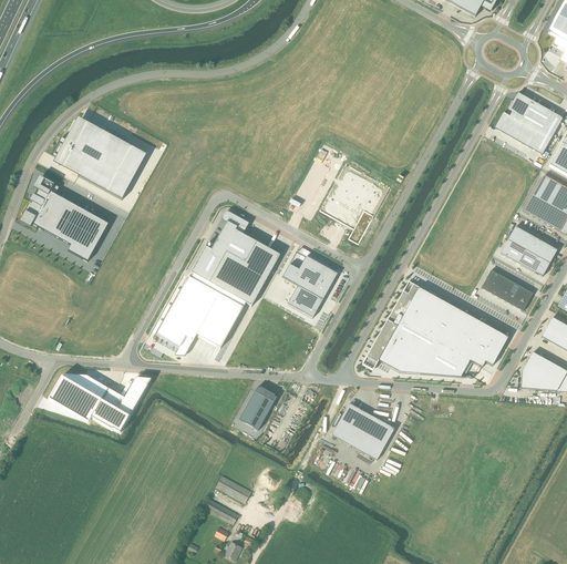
[(449,0),(475,14),(480,4),(483,0),(490,3),(492,0),(449,0)]
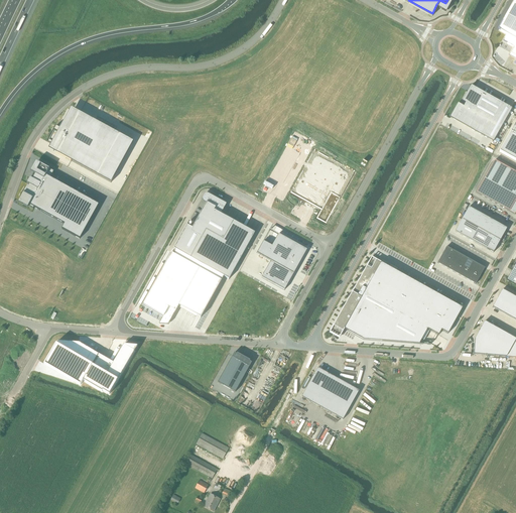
[(514,0),(500,27),(507,31),(504,36),(503,38),(507,40),(513,44),(510,50),(515,52),(515,56),(514,60),(515,61),(515,0),(514,0)]
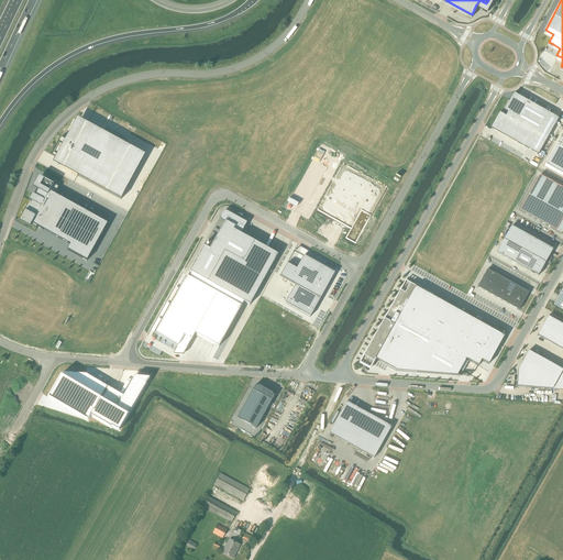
[(510,111),(500,129),(528,145),(536,133),(539,134),(551,113),(526,98),(517,116),(510,111)]
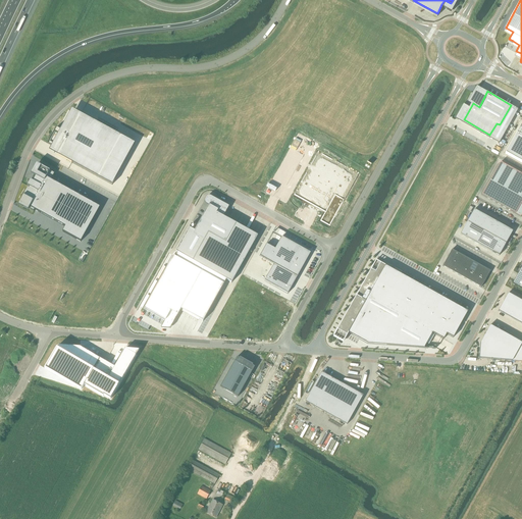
[(132,140),(69,107),(48,147),(110,179),(132,140)]
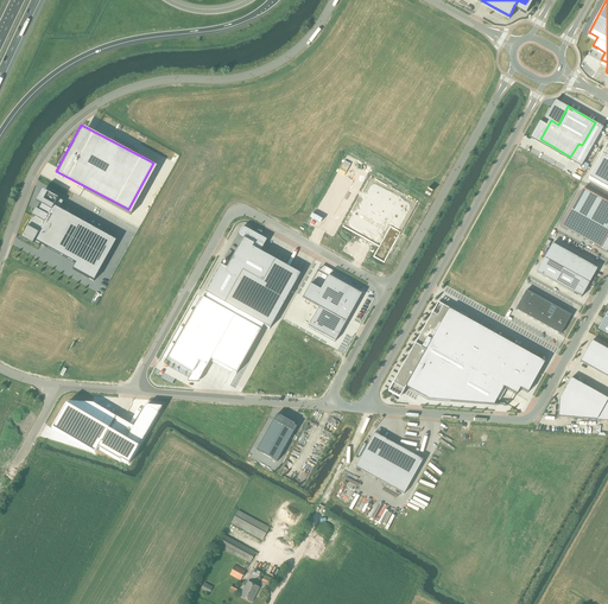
[(607,139),(588,176),(607,185),(607,139)]
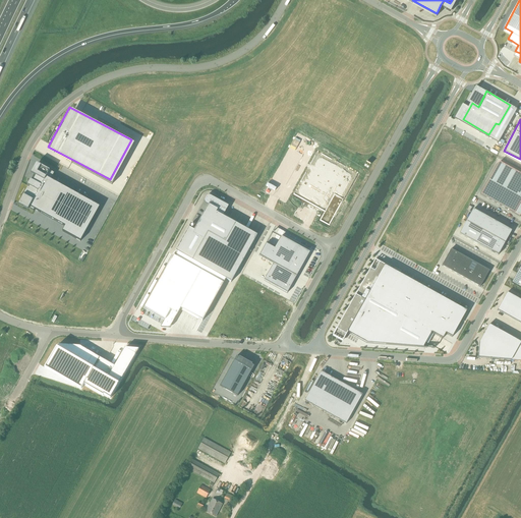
[(520,171),(499,159),(481,192),(520,214),(520,211),(520,171)]
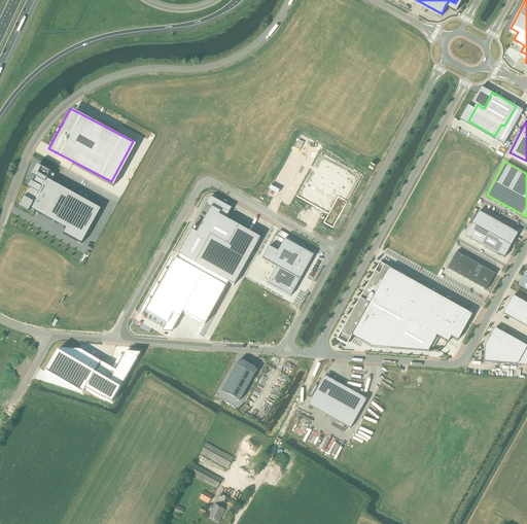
[(39,163),(24,199),(66,220),(62,228),(82,238),(89,225),(86,224),(91,216),(93,217),(102,198),(92,191),(90,196),(54,176),(56,172),(39,163)]
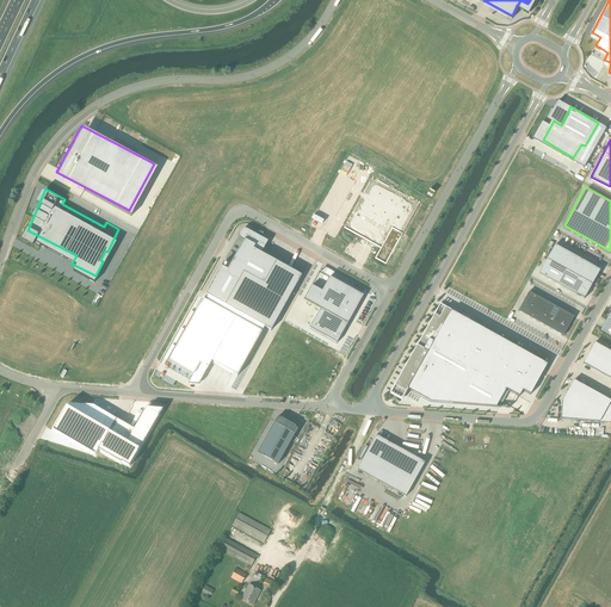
[(358,194),(335,233),(374,253),(395,216),(358,194)]
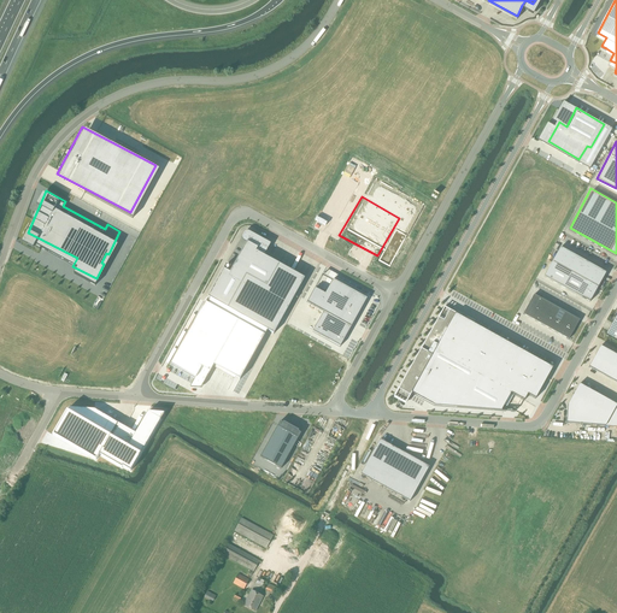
[(204,305),(171,364),(191,373),(192,372),(205,379),(217,359),(244,373),(269,328),(274,330),(305,275),(278,260),(264,252),(271,240),(254,231),(254,233),(251,231),(250,234),(229,269),(228,269),(231,264),(227,260),(207,294),(213,296),(207,307),(204,305)]
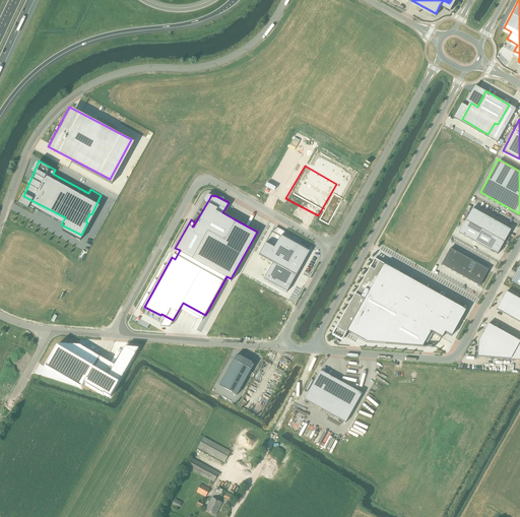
[(472,206),(465,218),(471,221),(478,209),(472,206)]
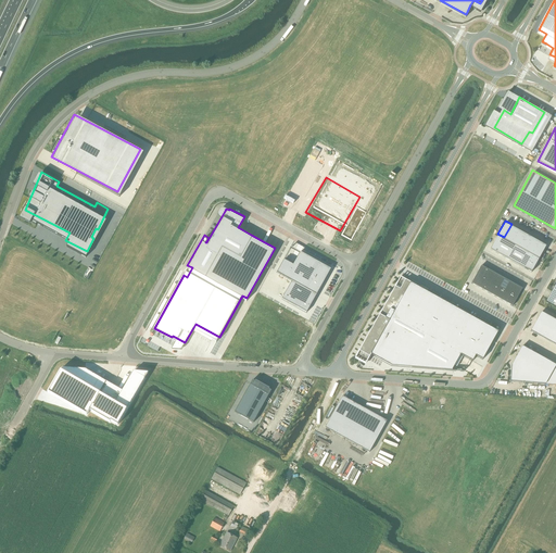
[(512,224),(504,237),(512,241),(519,228),(512,224)]
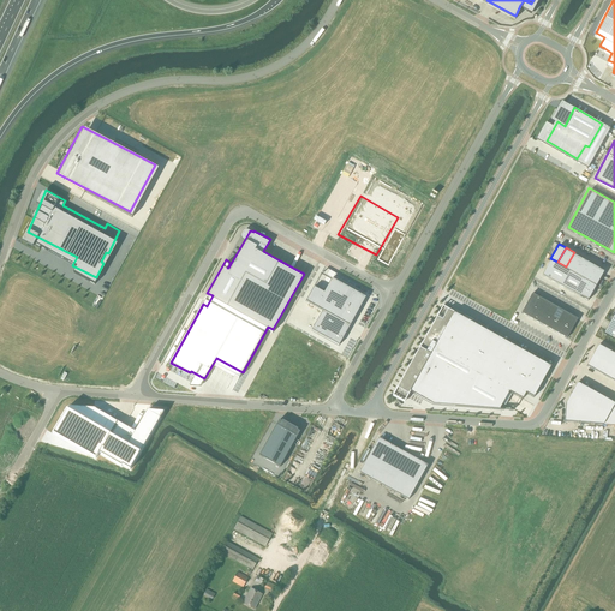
[(574,252),(566,267),(573,270),(581,256),(574,252)]
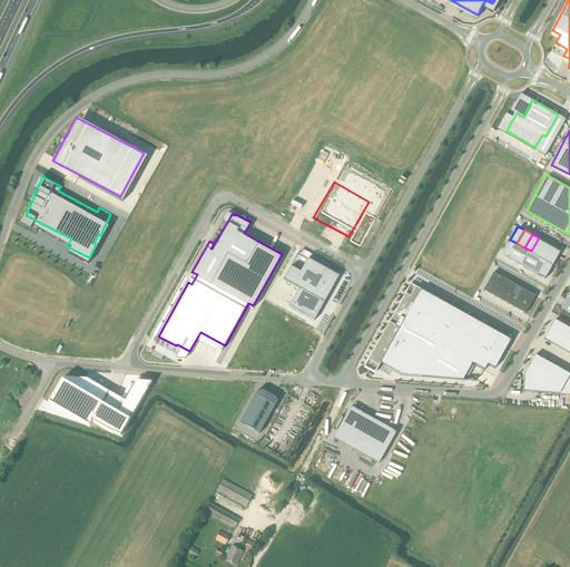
[(539,237),(531,251),(538,255),(546,242),(539,237)]
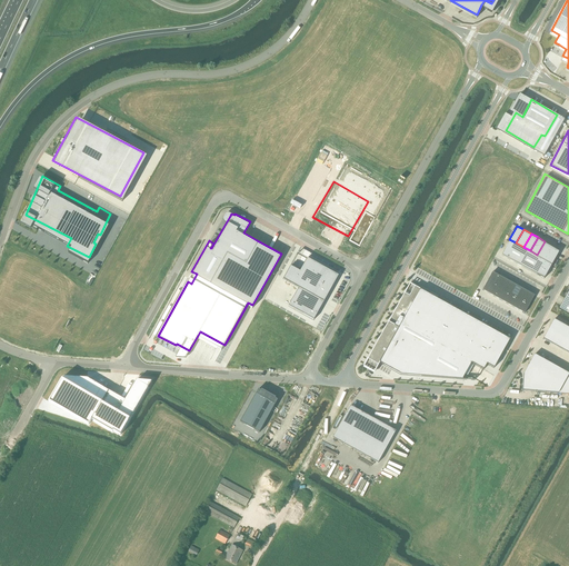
[(509,239),(501,252),(543,276),(551,262),(545,258),(537,255),(530,250),(523,247),(516,242),(509,239)]
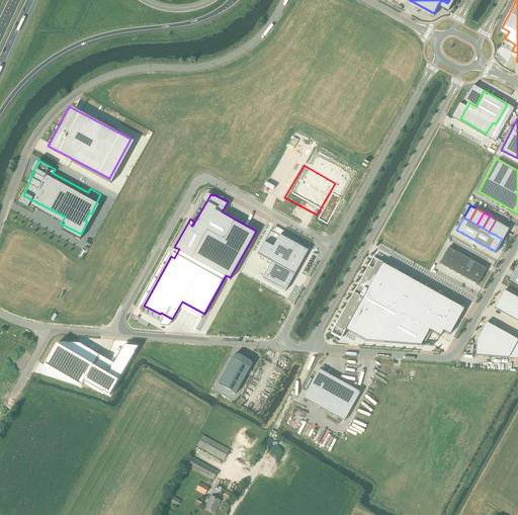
[(496,220),(489,232),(496,235),(502,223),(496,220)]
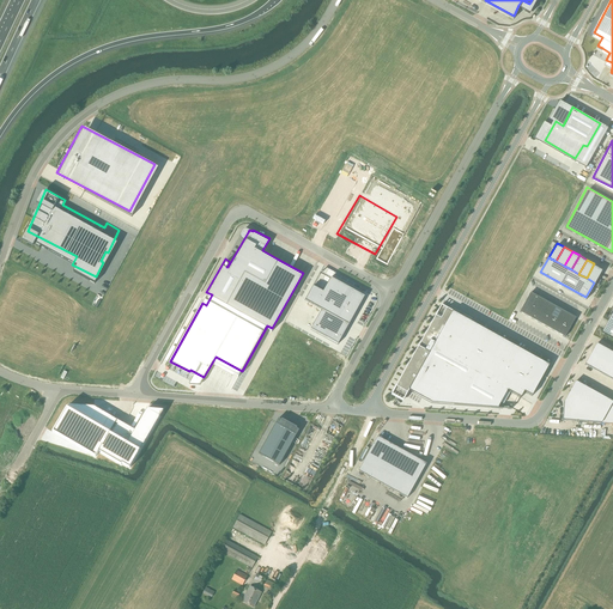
[(594,263),(587,278),(594,282),(602,268),(594,263)]
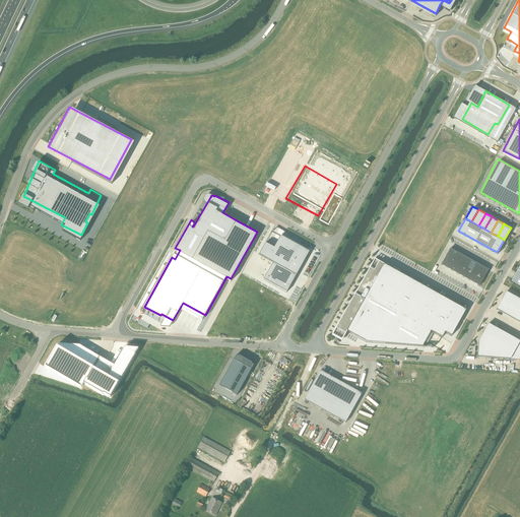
[(263,242),(257,251),(271,259),(300,275),(314,250),(285,234),(280,243),(267,236),(263,242)]
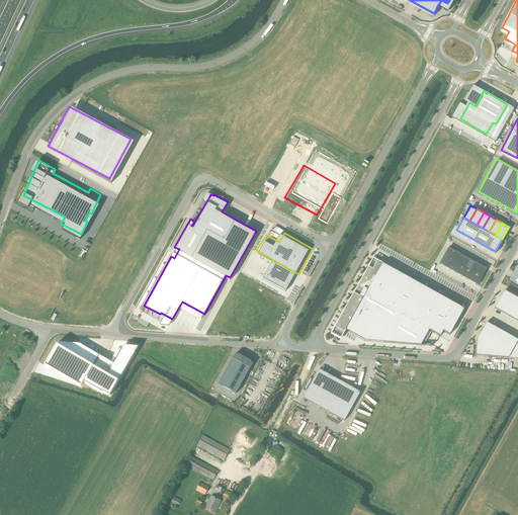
[(448,245),(444,253),(449,256),(453,248),(448,245)]
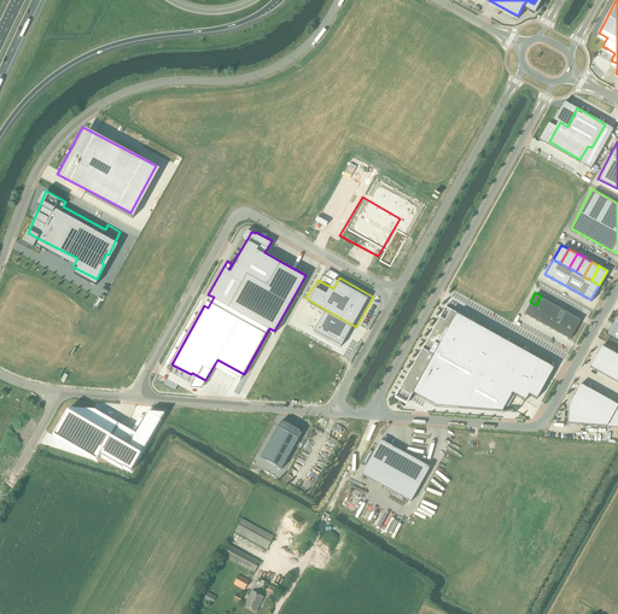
[(541,296),(536,305),(542,309),(548,299),(541,296)]
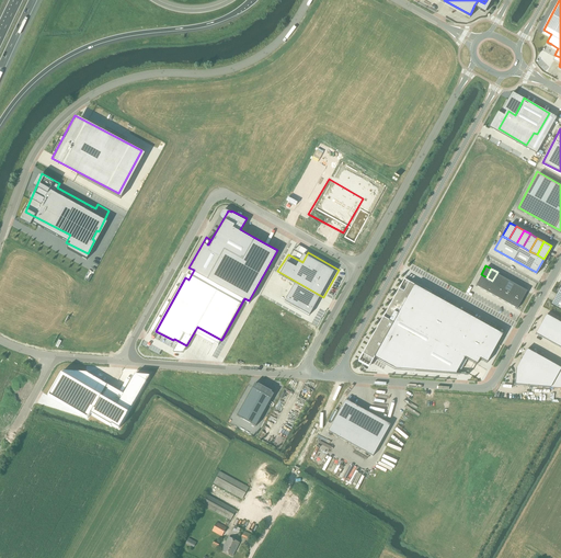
[(497,272),(492,281),(499,284),(504,287),(510,279),(497,272)]
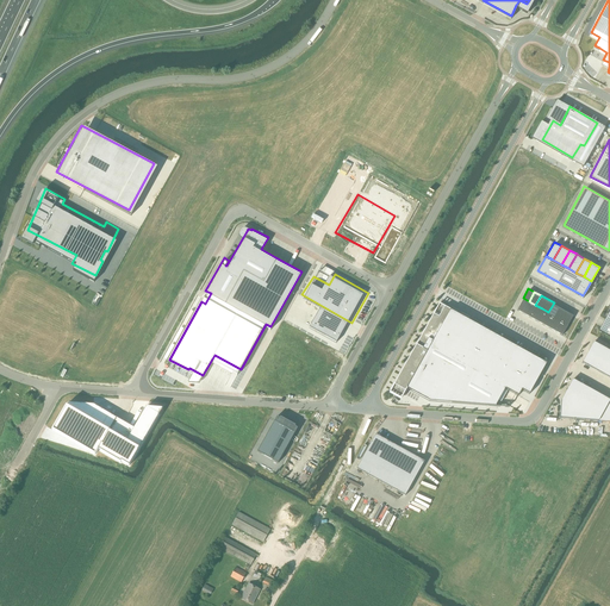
[(523,298),(517,307),(524,311),(529,301),(523,298)]
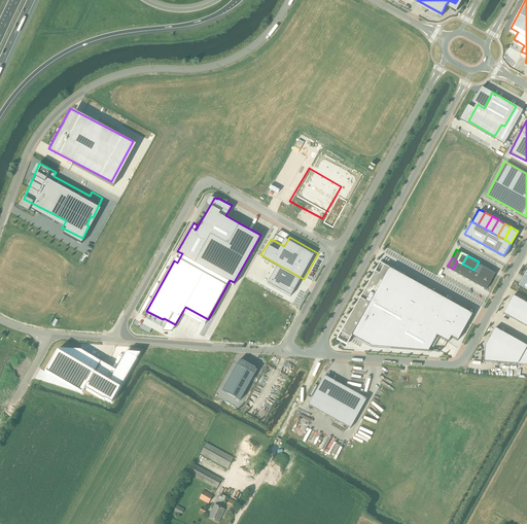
[(347,319),(342,327),(371,344),(419,348),(428,348),(436,334),(448,340),(451,335),(457,338),(471,312),(389,266),(380,259),(364,286),(347,319)]
